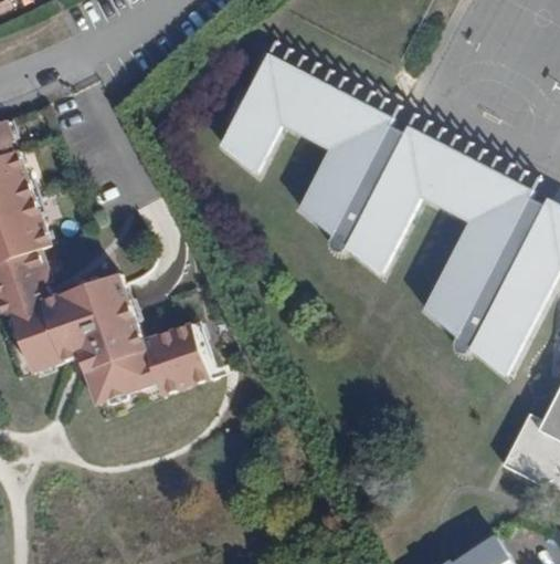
[(559,204),(547,197),(543,205),(528,197),(532,189),(407,124),(403,132),(389,125),(393,117),(267,52),(219,144),(254,173),(278,123),(328,148),(298,208),(330,235),(328,238),(327,243),(329,248),(331,250),(338,252),(342,251),(346,248),(379,274),(419,195),(468,220),(423,310),(455,335),(454,337),(453,342),(454,347),(456,350),(462,353),(467,352),(472,350),(504,375),(559,268),(559,386),(543,420),(528,413),(502,465),(559,495),(559,204)]
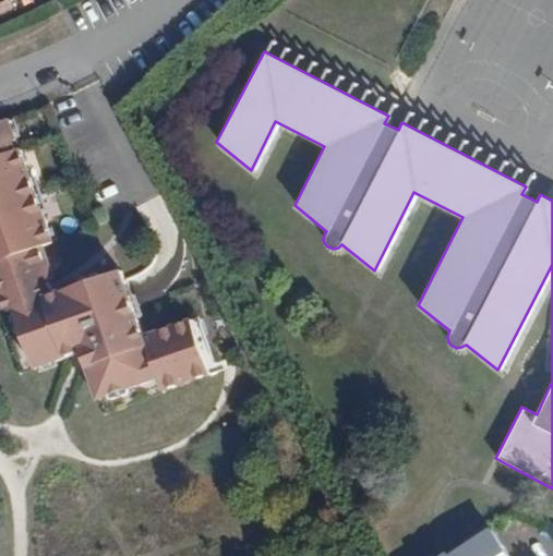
[(0,292),(47,276),(51,274),(41,242),(51,239),(19,145),(13,147),(10,137),(13,136),(7,116),(4,117),(3,117),(2,117),(1,118),(0,118),(0,292)]
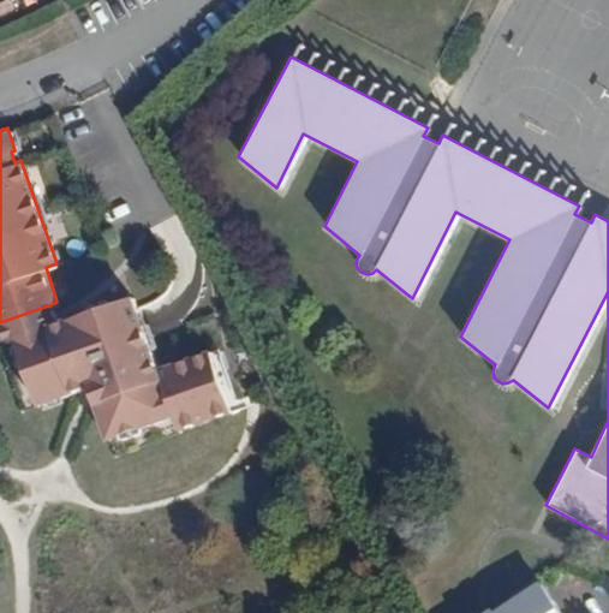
[(131,295),(58,320),(13,335),(37,403),(89,384),(101,380),(105,388),(93,393),(107,435),(172,412),(179,428),(231,409),(222,386),(209,349),(157,367),(145,334),(141,319),(135,303),(131,295)]
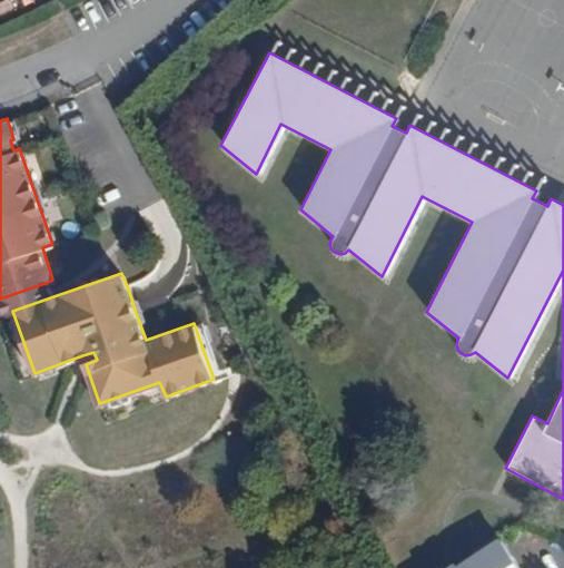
[(48,282),(0,299),(5,314),(12,311),(53,296),(48,282)]
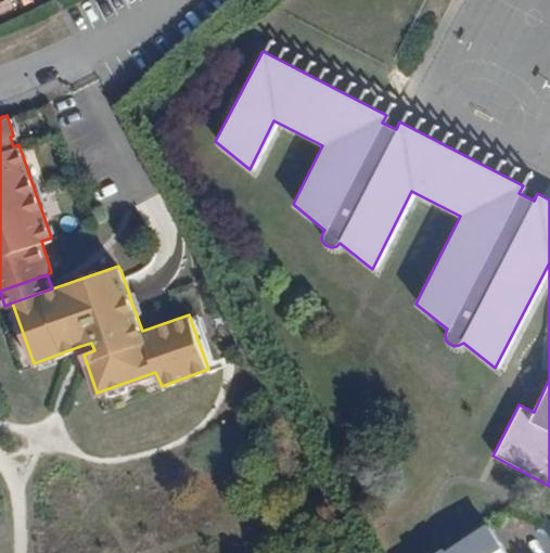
[(196,312),(189,314),(201,348),(208,346),(196,312)]
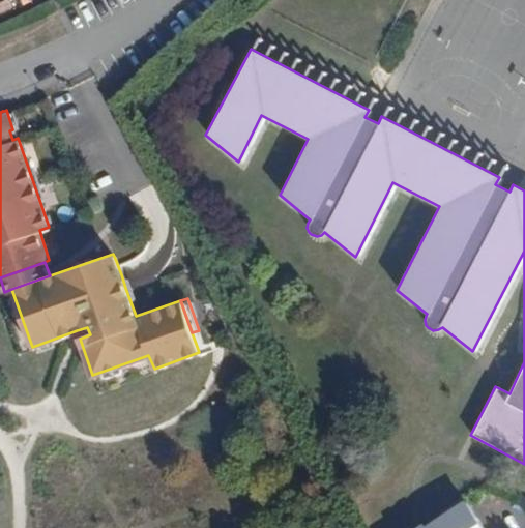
[(87,327),(77,330),(80,339),(90,334),(87,327)]
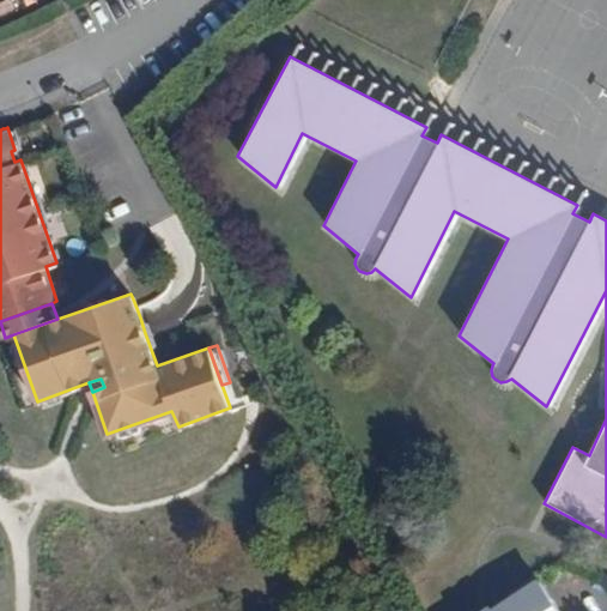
[(480,610),(554,610),(535,580),(489,610),(487,606),(480,610)]
